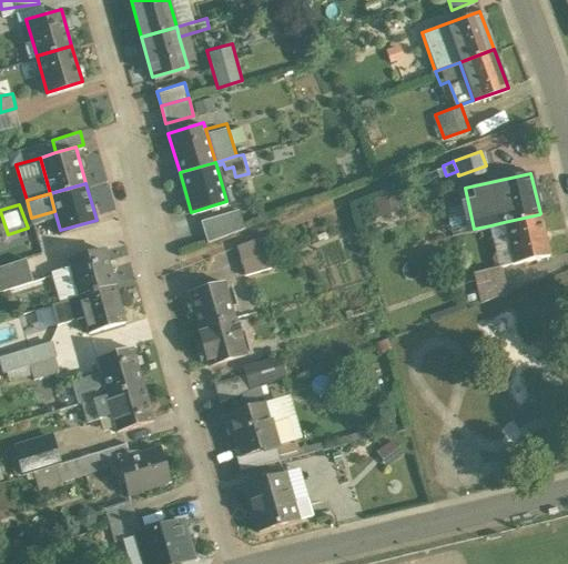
[(237,208),(200,219),(206,241),(243,227),(237,208)]
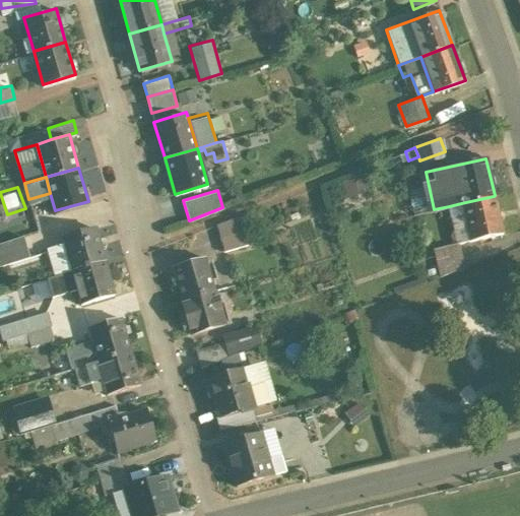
[(494,196),(461,203),(469,240),(503,233),(494,196)]
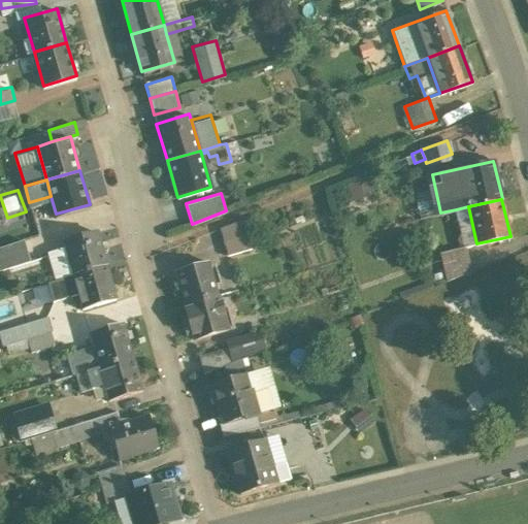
[(476,243),(468,206),(456,209),(464,243),(467,243),(468,246),(476,243)]
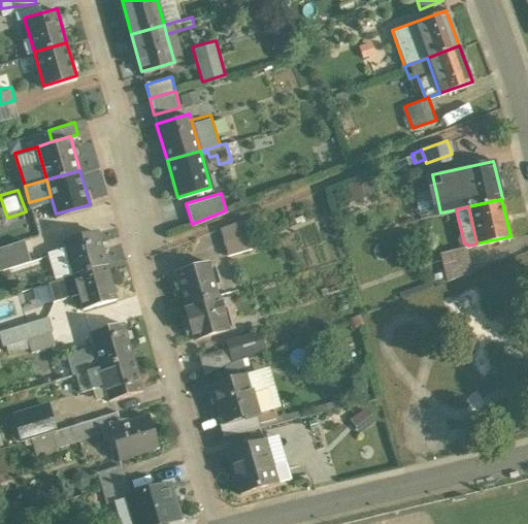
[(96,229),(63,238),(66,247),(71,268),(73,272),(106,263),(96,229)]
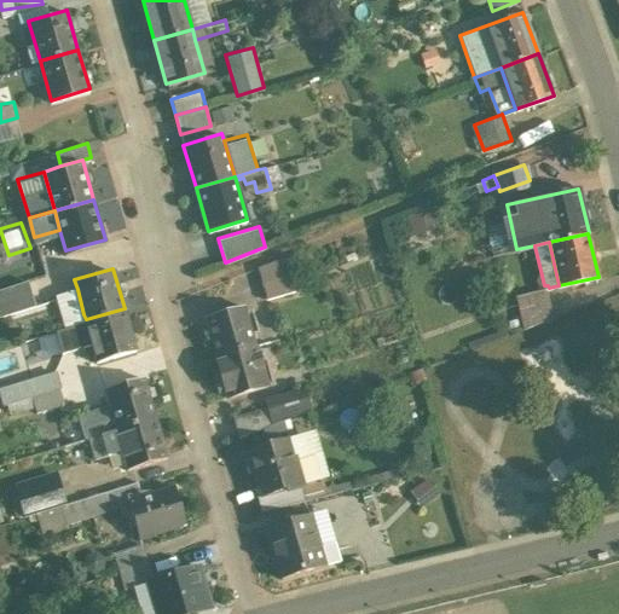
[(290,272),(262,279),(267,296),(295,288),(290,272)]
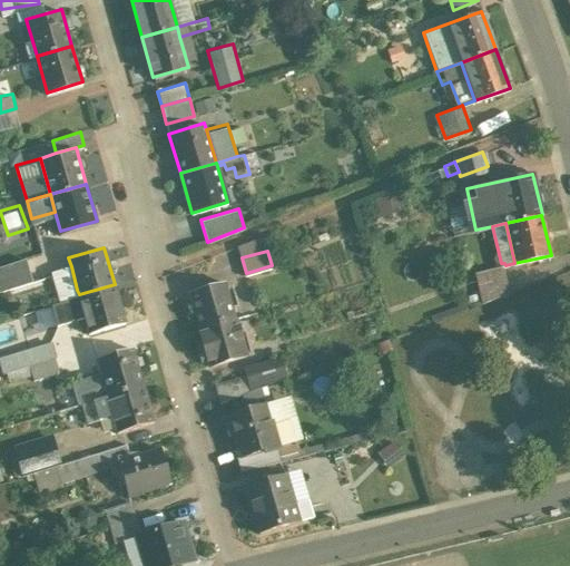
[(0,267),(0,288),(32,279),(27,261),(0,267)]
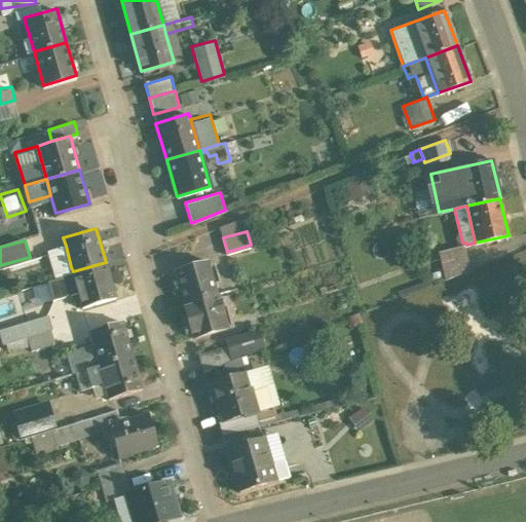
[(462,243),(439,248),(446,274),(471,265),(466,245),(465,243),(462,243)]
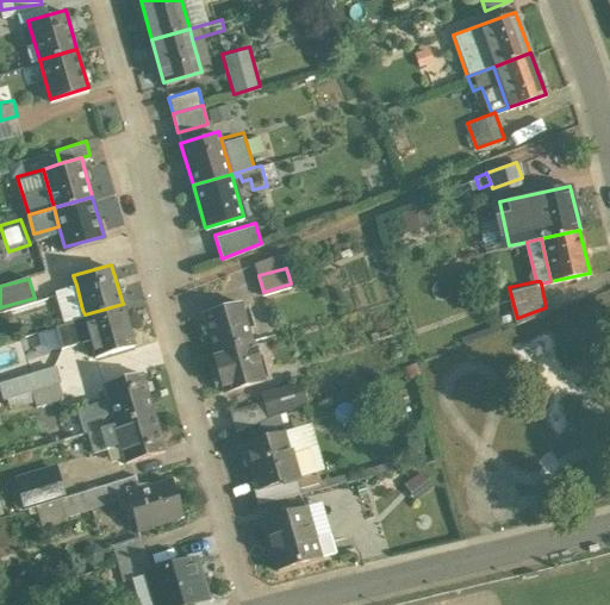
[(70,287),(54,292),(61,316),(82,310),(76,285),(70,287)]
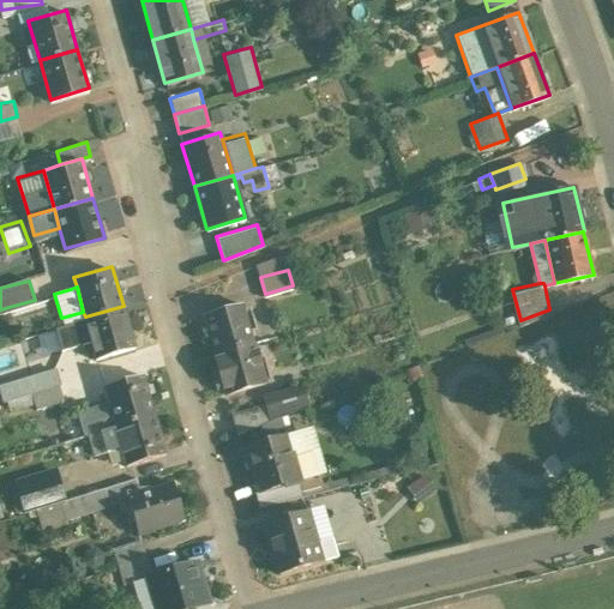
[(241,302),(203,313),(214,353),(252,341),(241,302)]
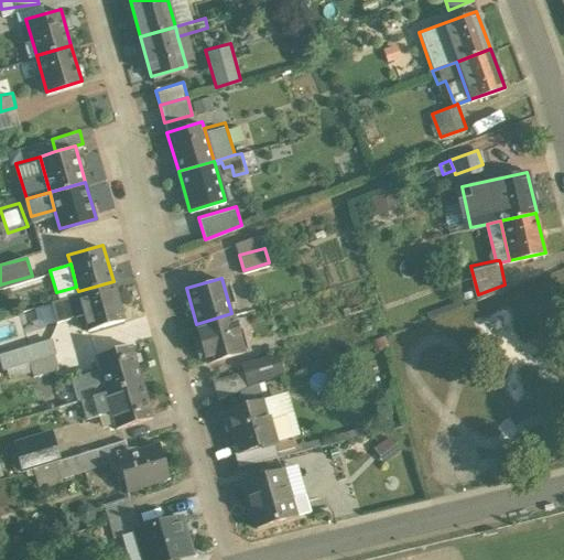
[(78,291),(52,299),(57,319),(84,311),(88,327),(123,318),(114,281),(78,291)]
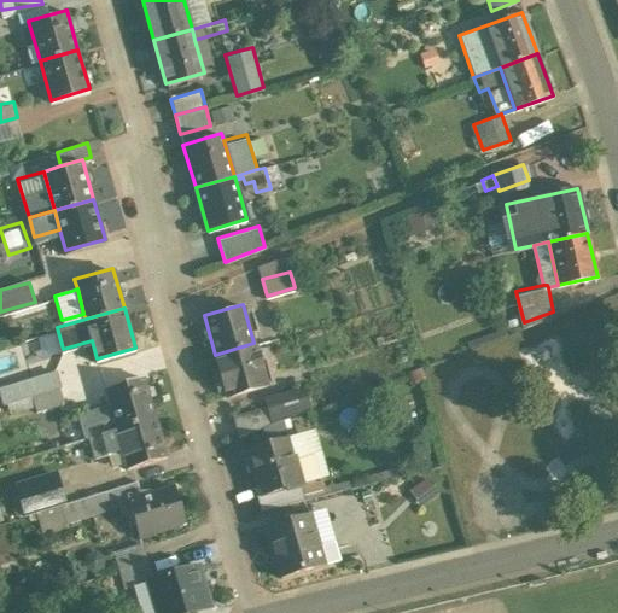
[(254,343),(215,355),(227,393),(266,383),(254,343)]
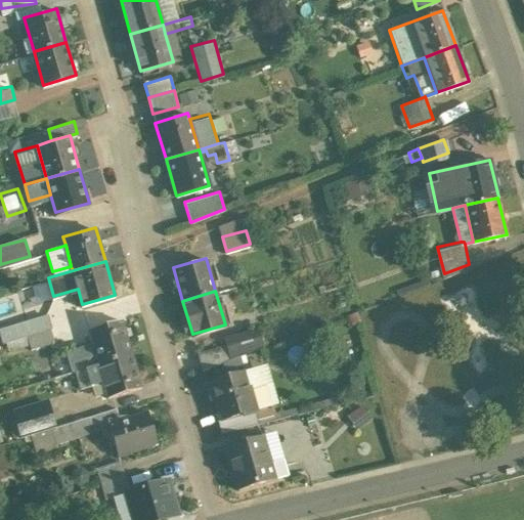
[(46,311),(1,325),(5,339),(28,333),(50,326),(46,311)]
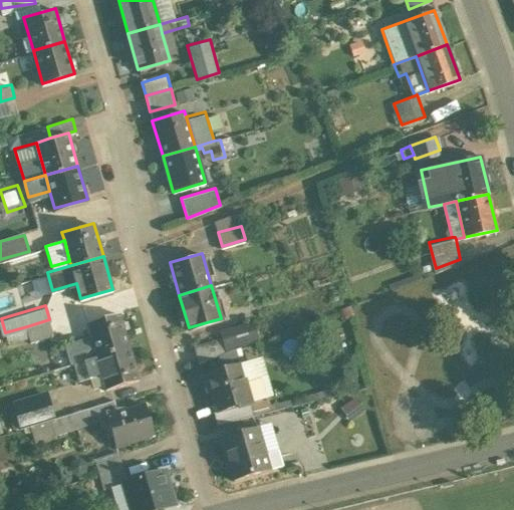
[(119,311),(87,321),(90,333),(96,353),(129,344),(119,311)]
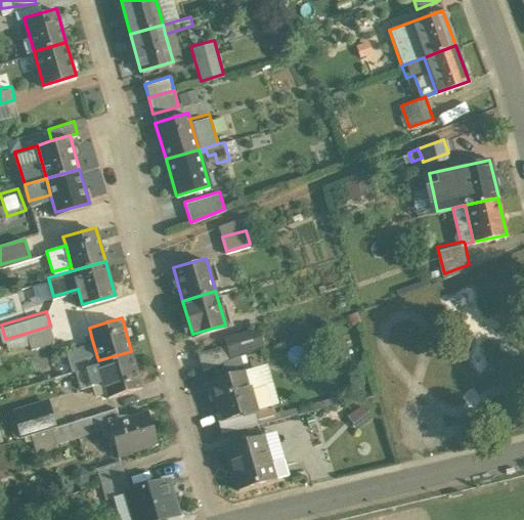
[(50,326),(28,333),(32,345),(54,339),(50,326)]
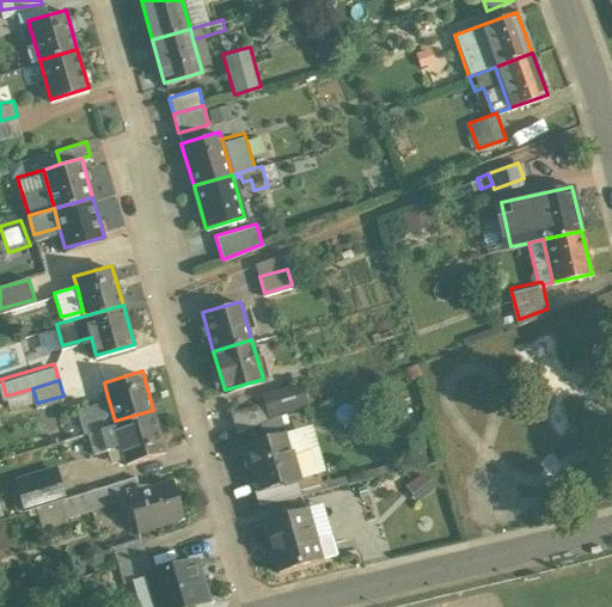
[(81,404),(87,429),(115,421),(108,397),(81,404)]
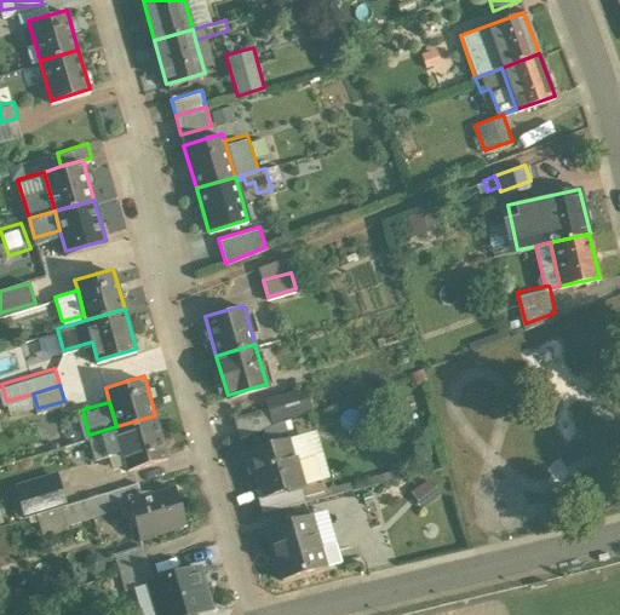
[(234,414),(239,432),(274,421),(269,403),(234,414)]
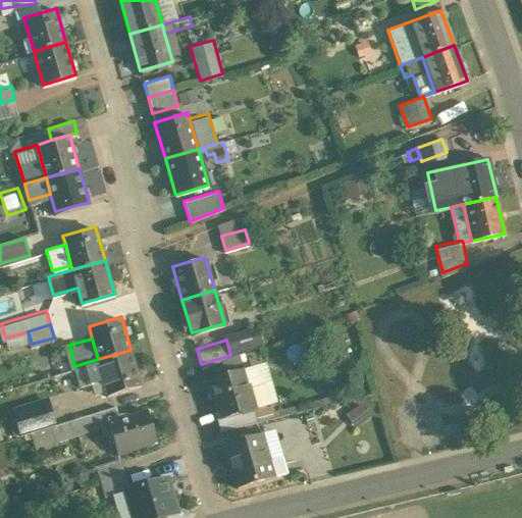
[(98,359),(74,366),(80,383),(103,377),(108,393),(141,383),(131,350),(98,359)]
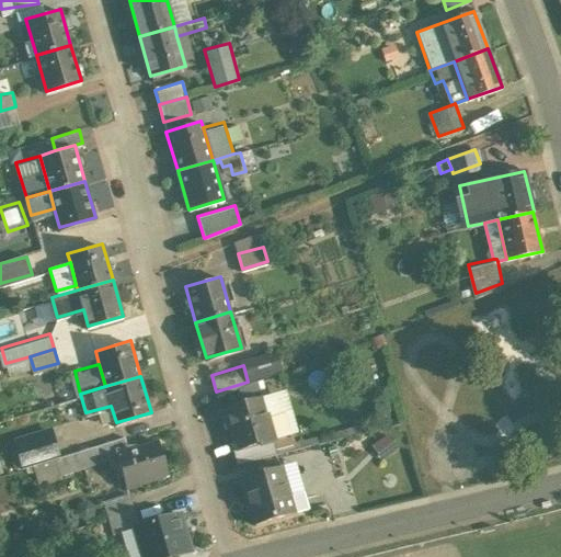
[(260,397),(220,408),(226,428),(230,425),(237,448),(267,440),(272,439),(262,402),(260,397)]
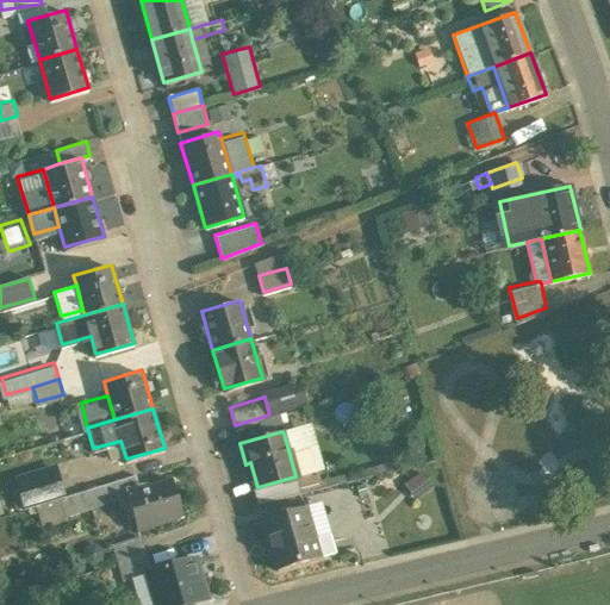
[(305,431),(285,437),(296,476),(316,471),(305,431)]
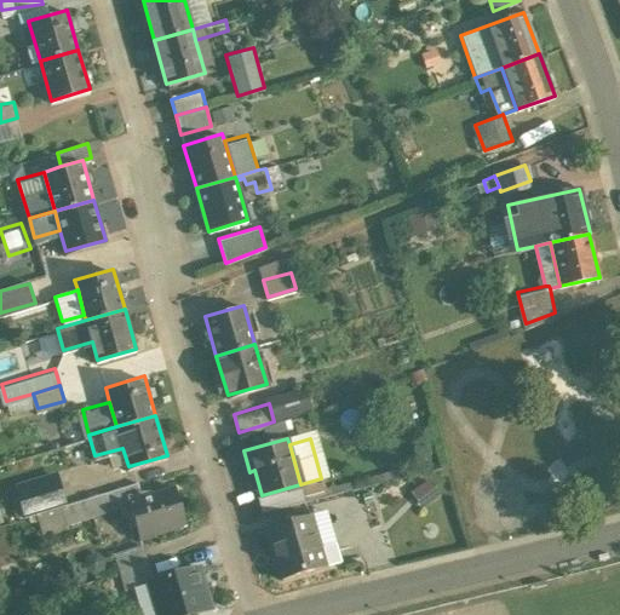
[(26,512),(62,501),(55,476),(18,487),(26,512)]
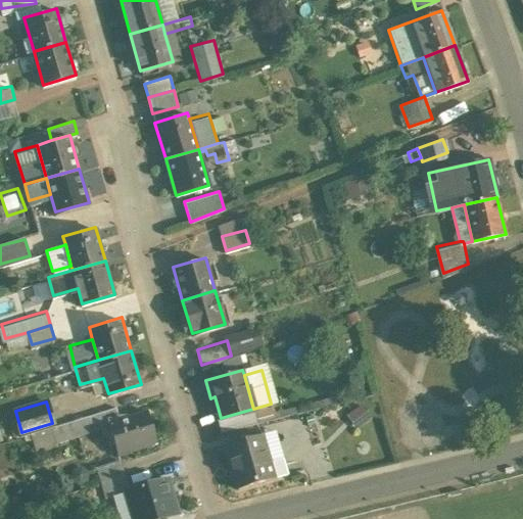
[(109,422),(121,419),(116,405),(52,423),(58,442),(110,427),(109,422)]
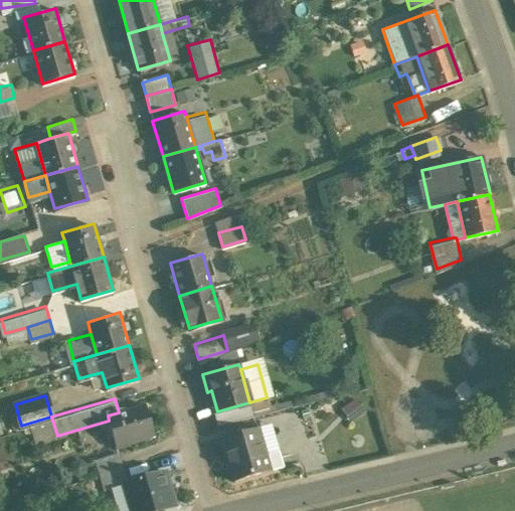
[(249,416),(245,403),(217,411),(212,413),(215,426),(249,416)]
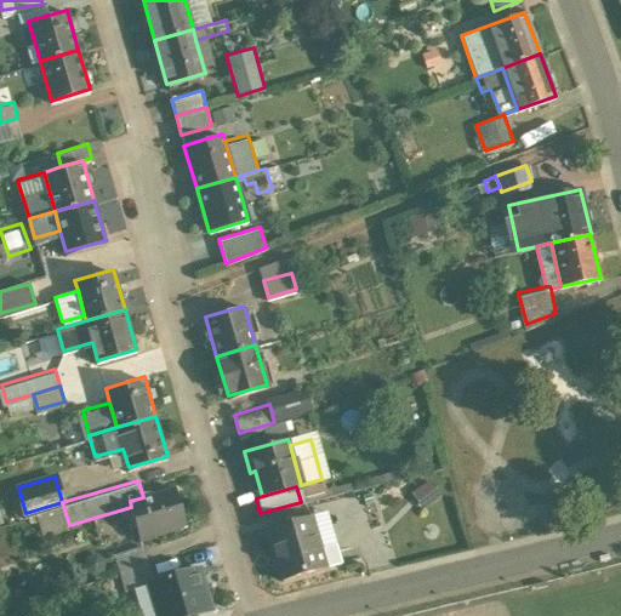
[(142,546),(146,546),(191,532),(177,488),(143,497),(130,501),(131,507),(142,546)]
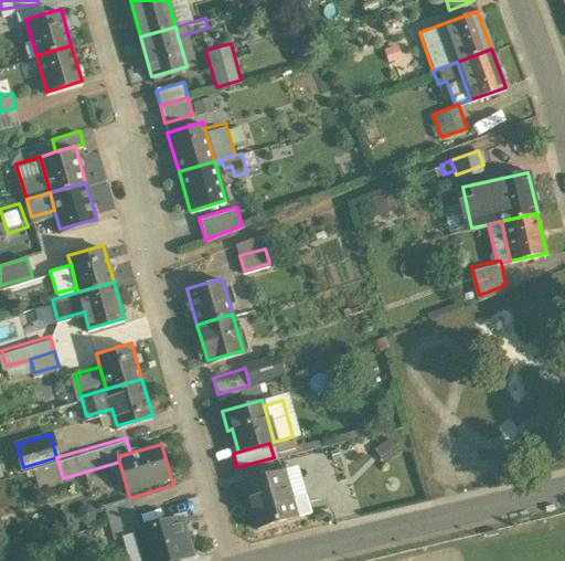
[(283,469),(243,480),(256,528),(296,516),(283,469)]
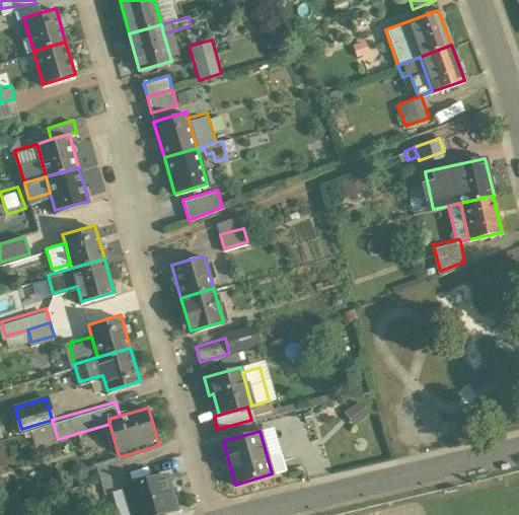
[(97,463),(100,475),(125,468),(122,456),(119,456),(97,463)]
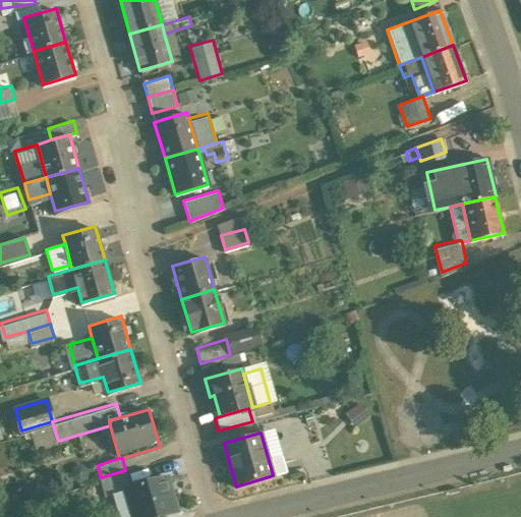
[(126,486),(129,485),(125,470),(101,477),(105,492),(126,486)]
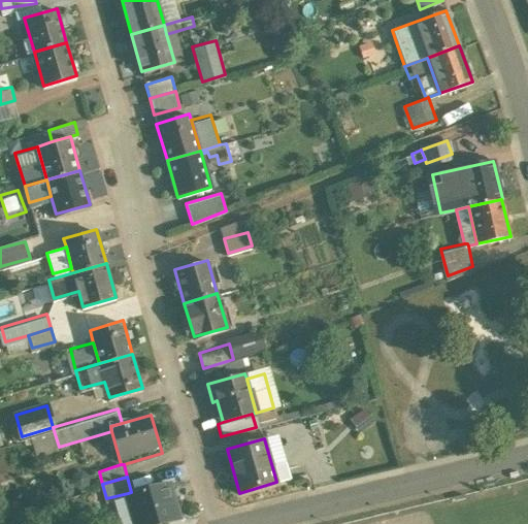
[(131,492),(128,493),(136,523),(153,523),(176,518),(176,517),(179,517),(169,482),(166,483),(166,482),(131,492)]
